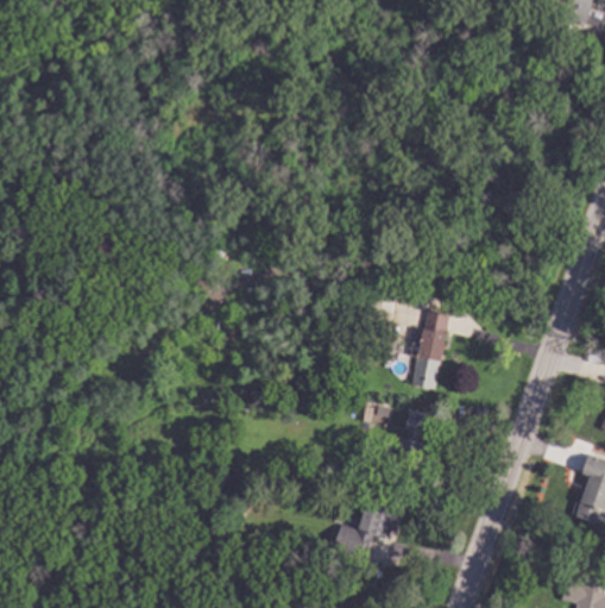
[(593,0),(584,26),(561,17),(567,1),(563,0),(593,0)]
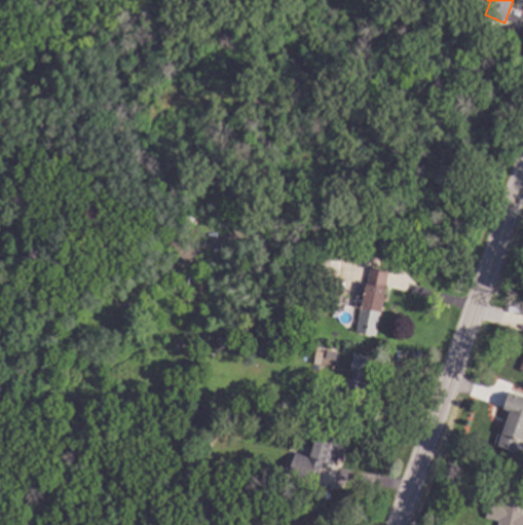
[(341,261),(337,294),(315,291),(321,258),(341,261)]
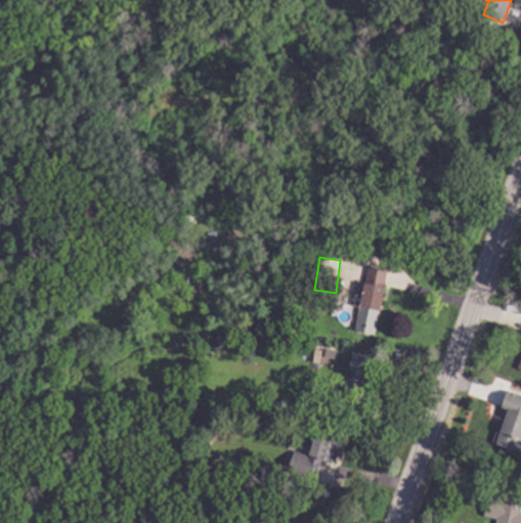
[(252,266),(249,277),(237,275),(241,263),(252,266)]
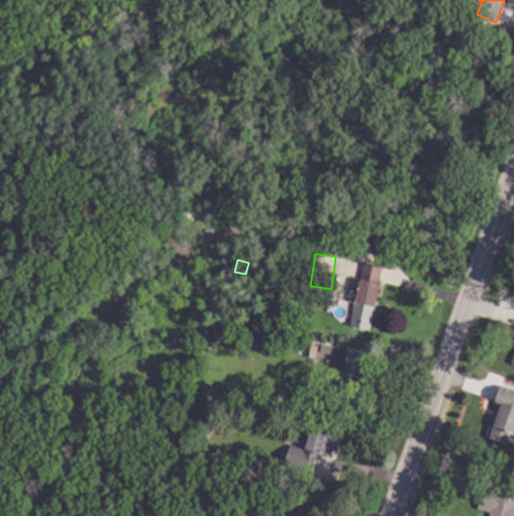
[(379,284),(375,308),(373,308),(370,331),(348,328),(352,303),(355,303),(358,281),(379,284)]
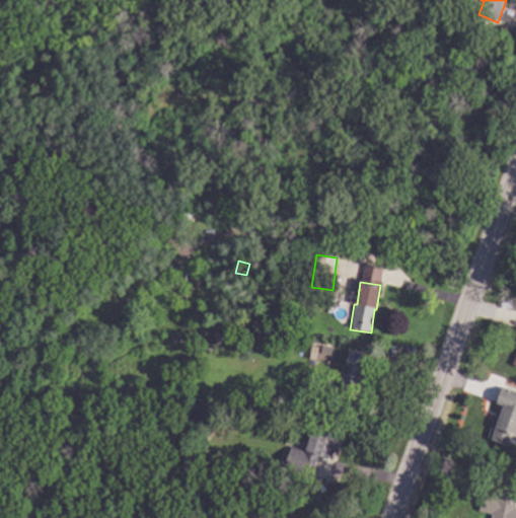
[(24,306),(22,313),(13,311),(15,304),(24,306)]
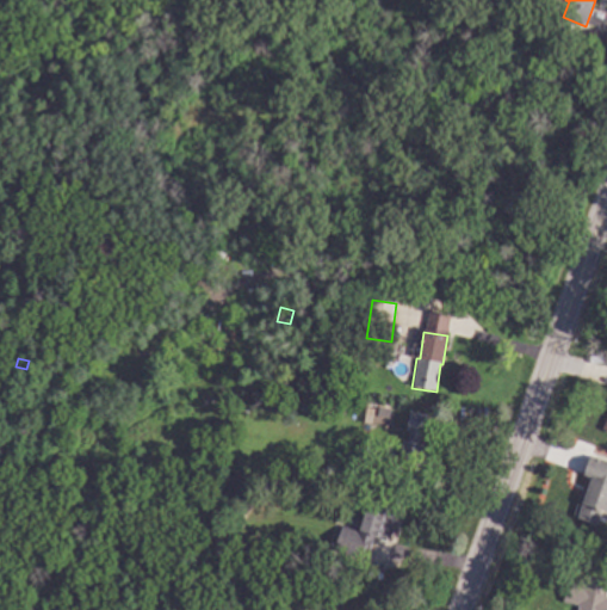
[(606,436),(606,402),(596,432),(606,436)]
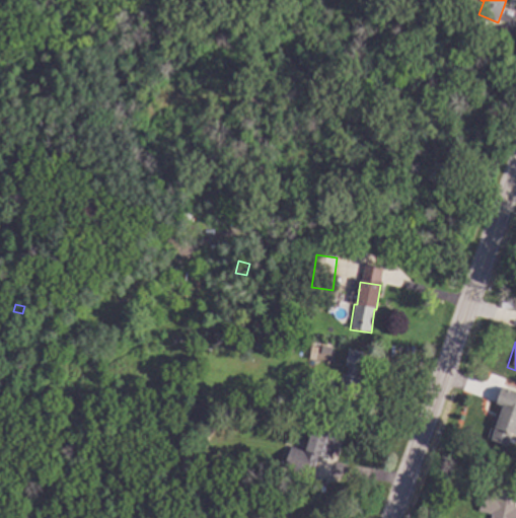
[(363,354),(361,370),(357,369),(356,377),(363,378),(361,389),(359,389),(357,400),(339,397),(343,374),(347,375),(349,367),(345,366),(348,351),(363,354)]
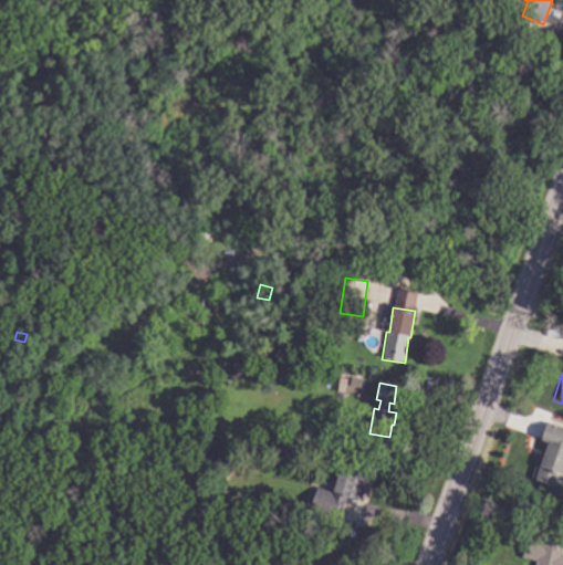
[(562,426),(562,477),(559,475),(554,488),(532,480),(544,443),(541,442),(548,421),(562,426)]
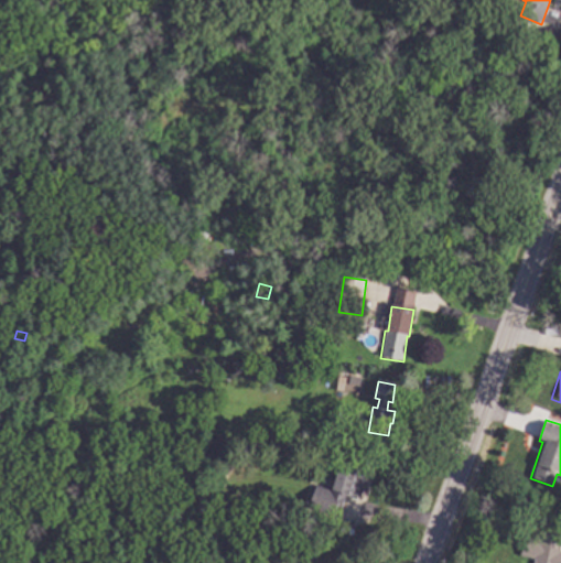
[(368,471),(360,498),(354,496),(353,498),(345,497),(342,509),(337,508),(335,517),(309,509),(316,486),(332,490),(340,463),(368,471)]
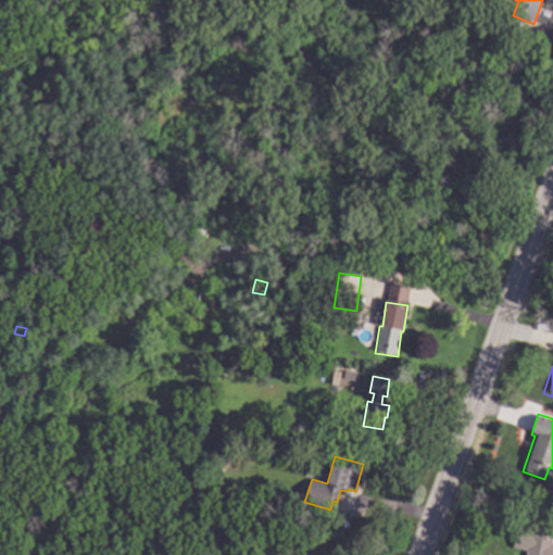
[(229,502),(229,509),(218,509),(218,501),(229,502)]
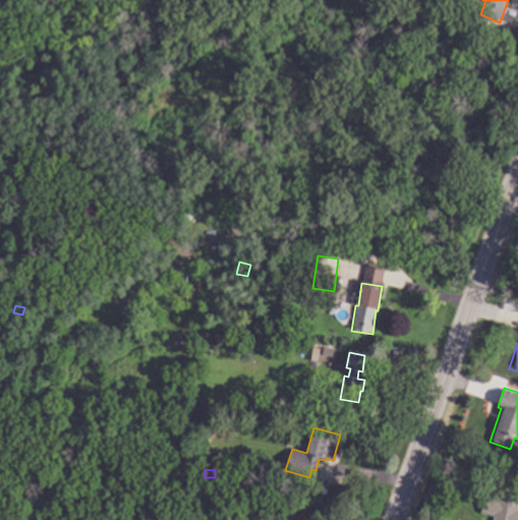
[(239,496),(233,502),(226,495),(232,488),(239,496)]
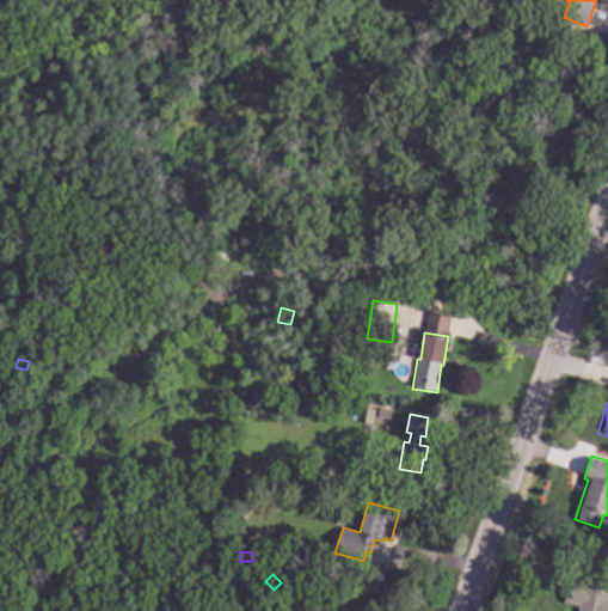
[(607,580),(607,610),(578,610),(579,609),(563,604),(569,582),(584,586),(587,575),(607,580)]
